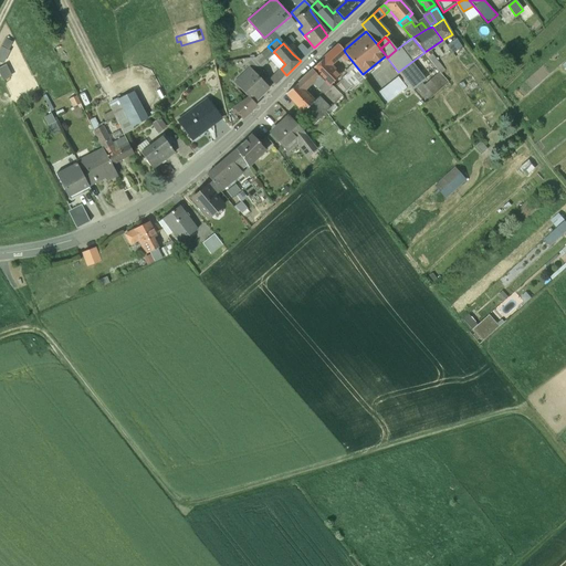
[(339,44),(331,52),(337,59),(342,55),(345,52),(344,50),(339,44)]
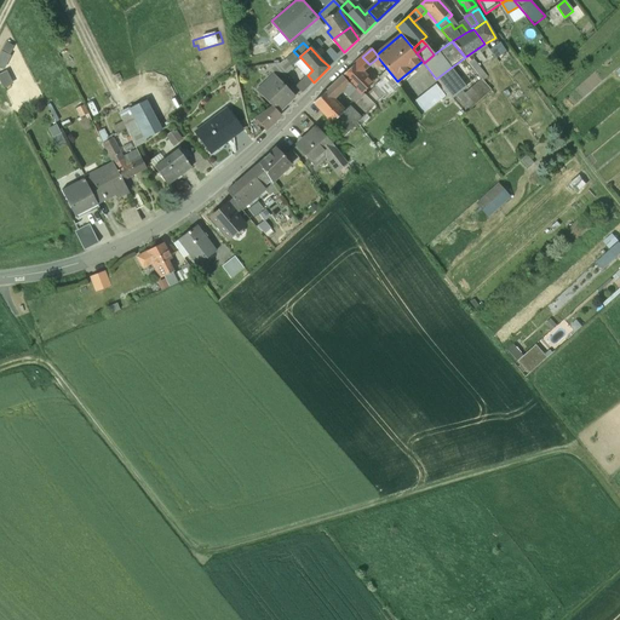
[(339,58),(331,50),(321,59),(329,67),(339,58)]
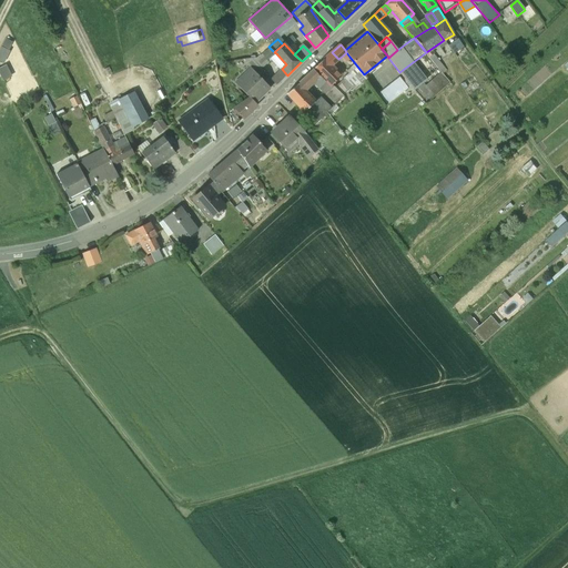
[(270,48),(262,54),(267,60),(276,53),(274,52),(270,48)]
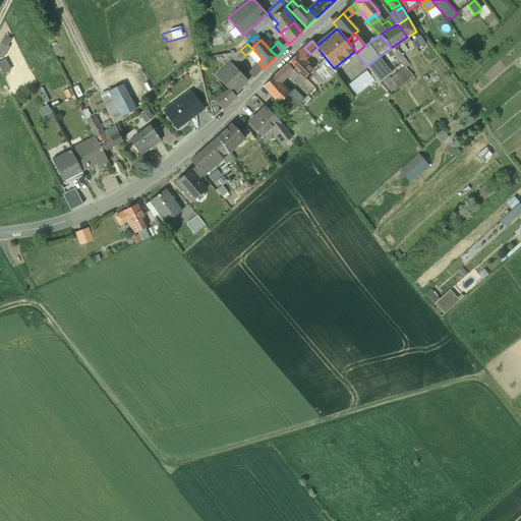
[(310,54),(304,48),(297,55),(303,61),(310,54)]
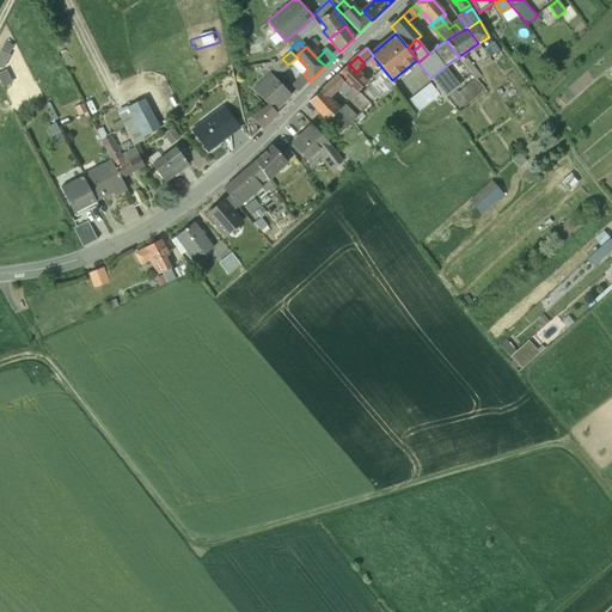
[(276,62),(271,63),(279,72),(288,65),(282,59),(276,62)]
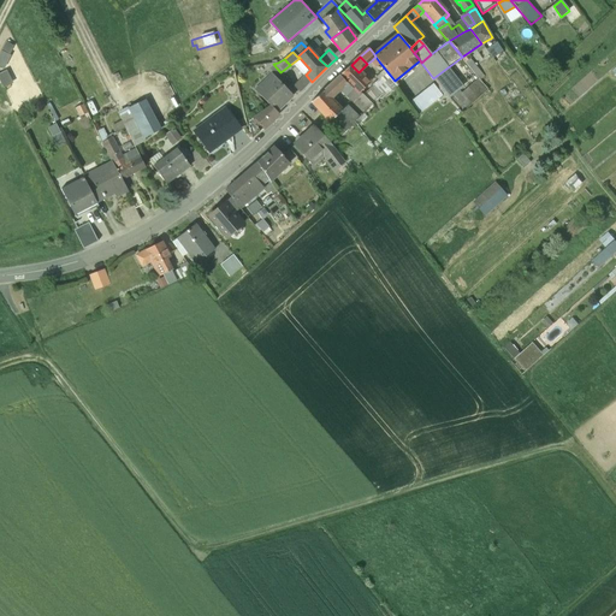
[(260,65),(271,77),(273,75),(279,82),(285,77),(280,72),(273,64),(260,65)]
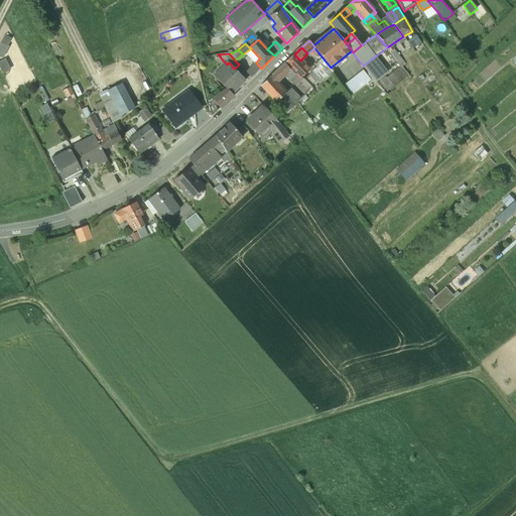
[(300,60),(294,54),(285,62),(300,79),(301,78),(309,70),(300,60)]
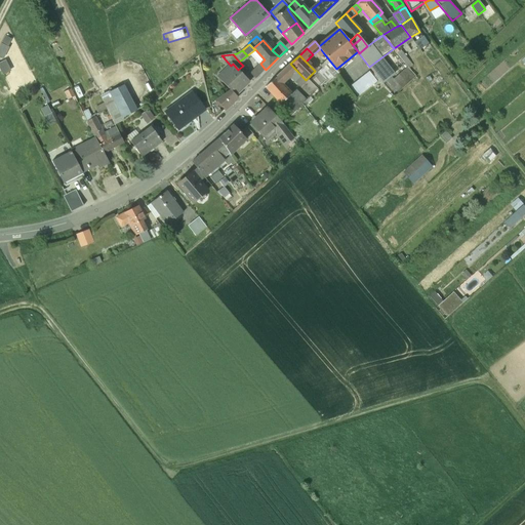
[(395,74),(381,57),(369,67),(384,84),(392,77),(395,74)]
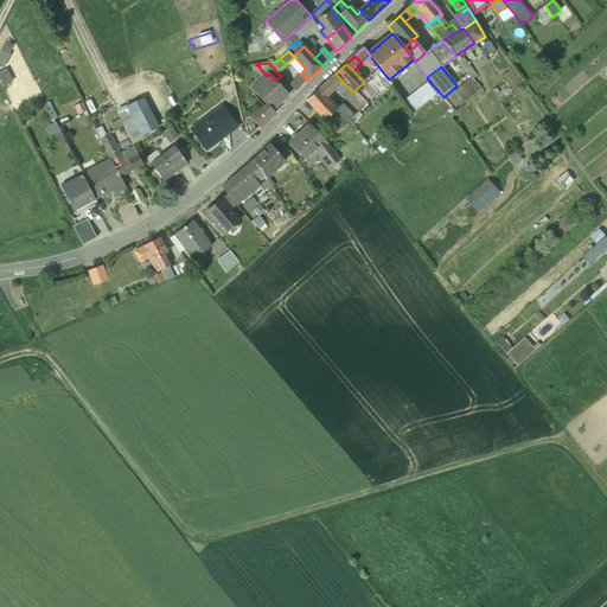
[(381,69),(371,75),(374,78),(383,90),(391,84),(381,69)]
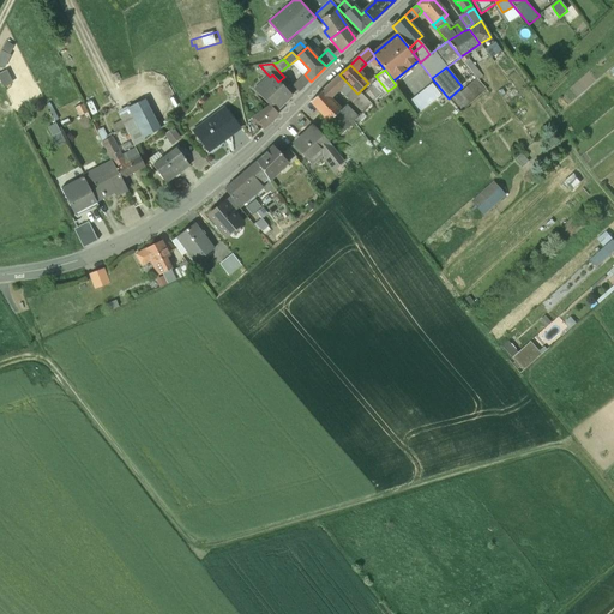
[(278,82),(272,74),(270,77),(254,90),(276,110),(292,96),(278,82)]
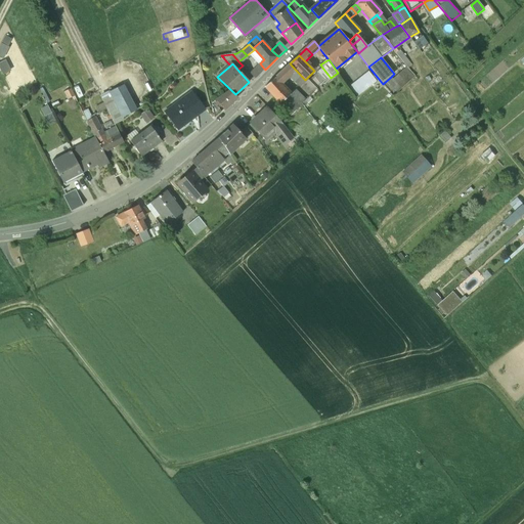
[(265,70),(260,63),(251,74),(256,79),(265,70)]
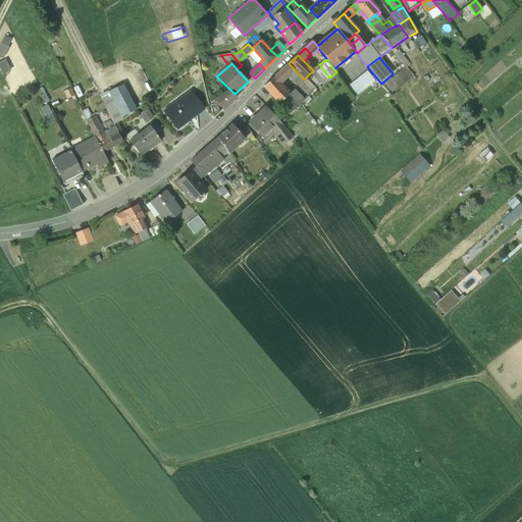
[(300,75),(289,64),(273,77),(279,84),(289,76),(294,82),(300,75)]
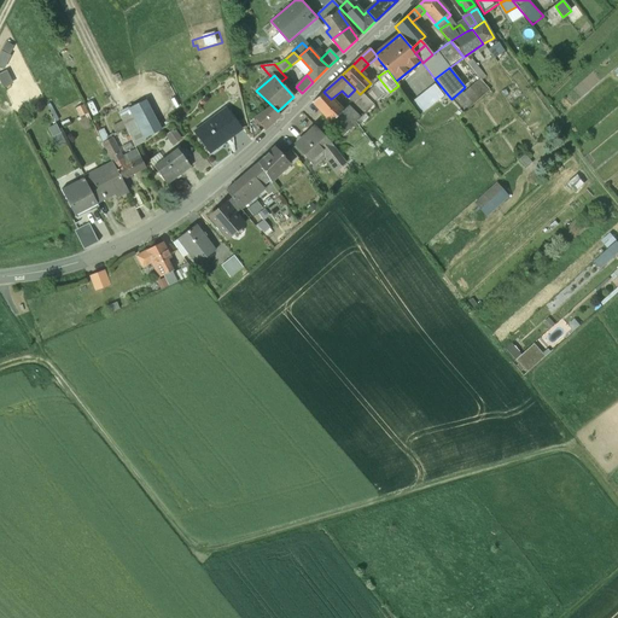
[(390,92),(380,80),(374,86),(379,91),(384,97),(390,92)]
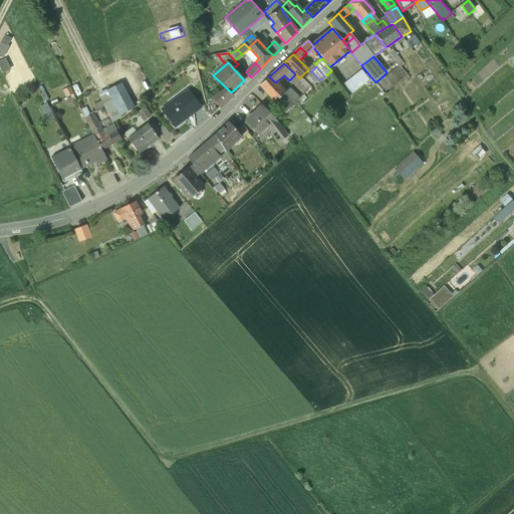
[(387,80),(378,86),(384,94),(408,74),(401,66),(387,80)]
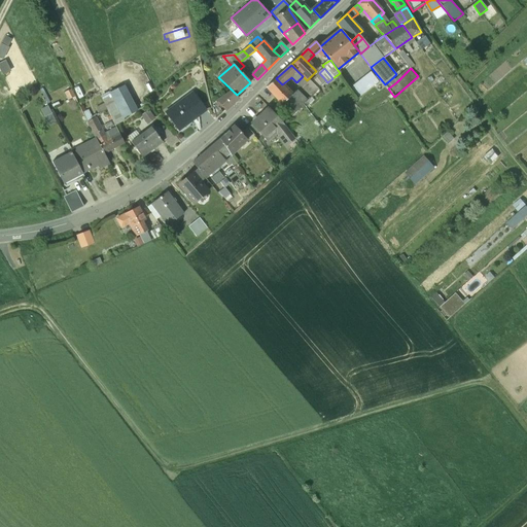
[(372,72),(352,88),(359,98),(379,82),(372,72)]
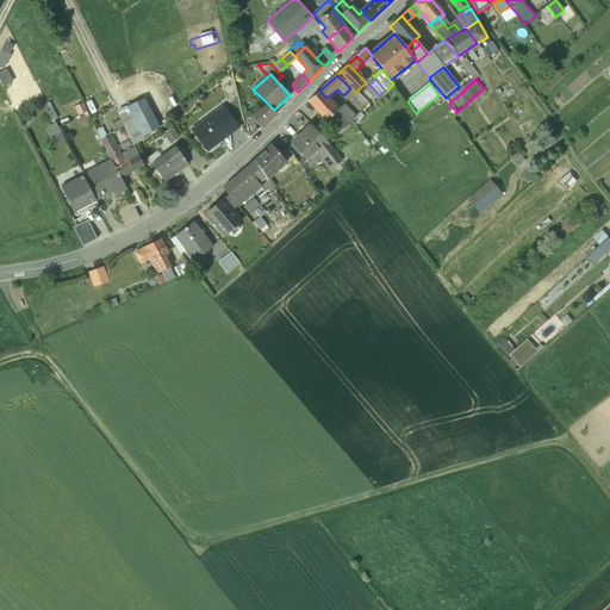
[(350,88),(343,95),(350,101),(359,93),(356,92),(355,93),(350,88)]
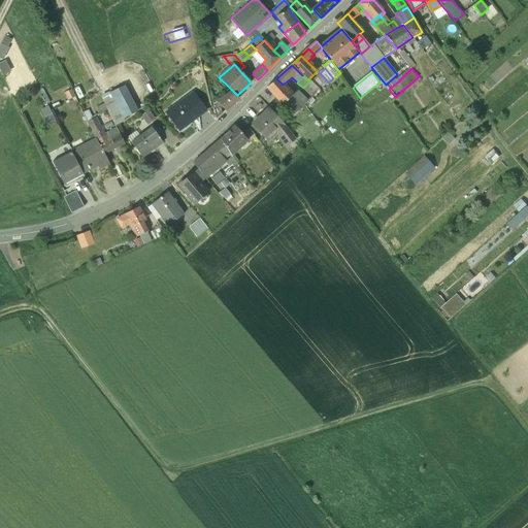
[(324,77),(317,83),(320,88),(328,83),(324,77)]
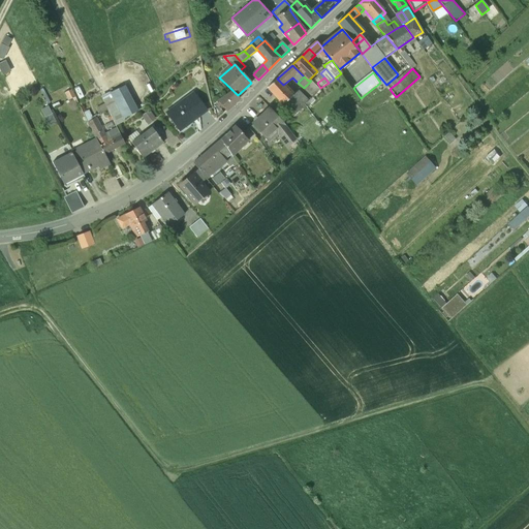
[(395,78),(386,85),(390,89),(398,83),(395,78)]
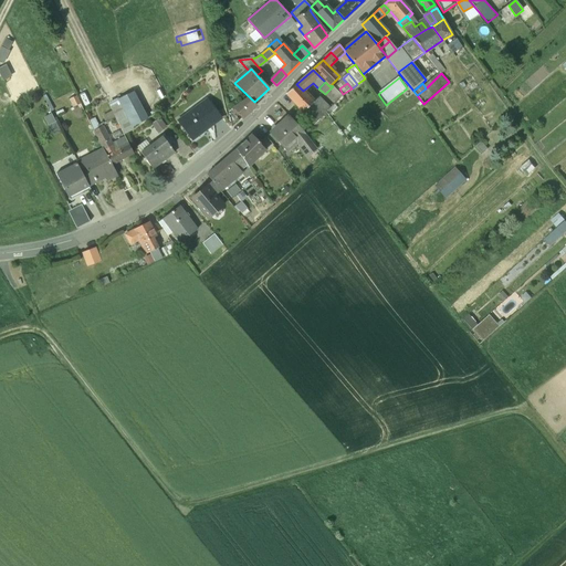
[(303,91),(296,84),(286,93),(304,112),(314,103),(303,91)]
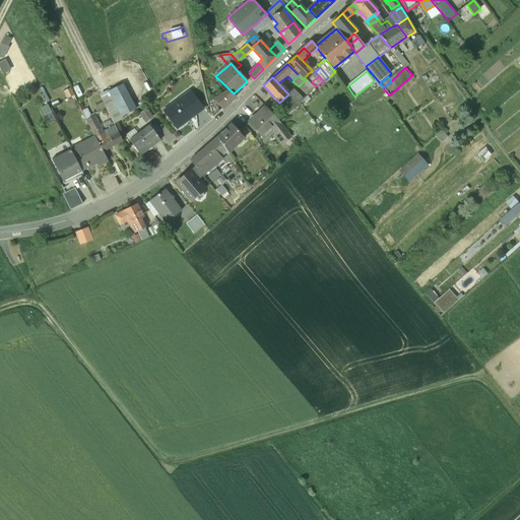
[(306,79),(299,86),(309,94),(315,88),(306,79)]
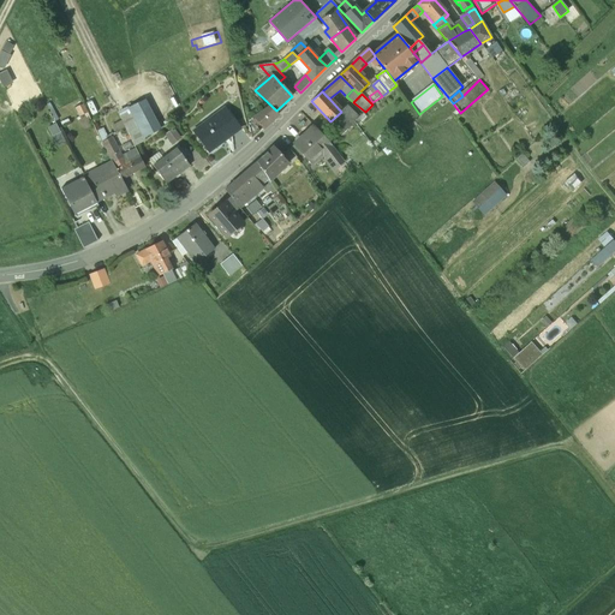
[(118,112),(133,144),(163,129),(148,97),(118,112)]
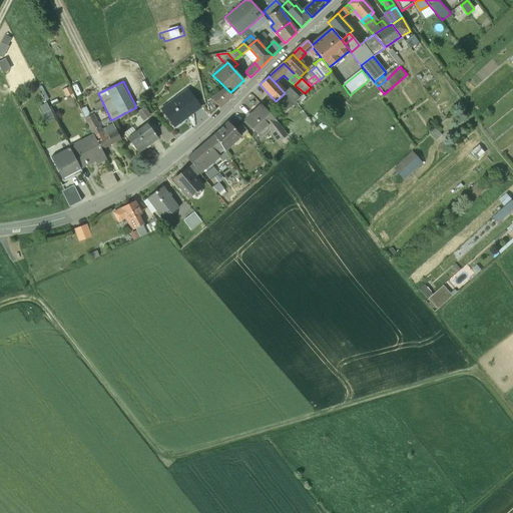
[(232,95),(225,88),(218,93),(211,98),(213,100),(219,107),(232,95)]
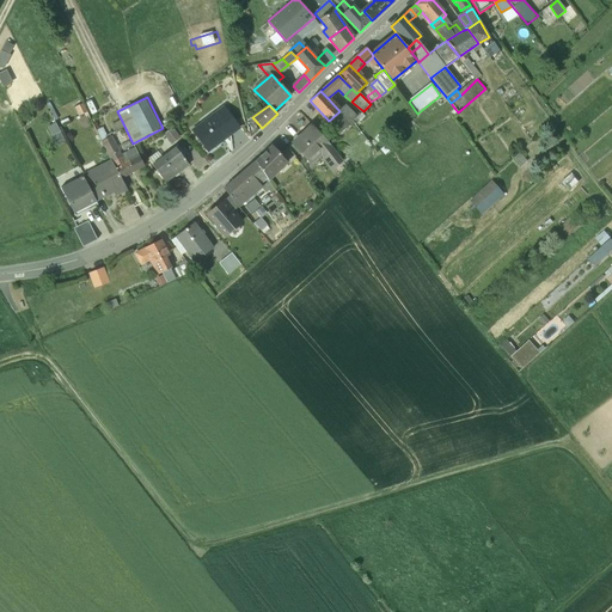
[(357,117),(347,106),(341,112),(340,111),(329,121),(341,134),(346,128),(350,124),(357,117)]
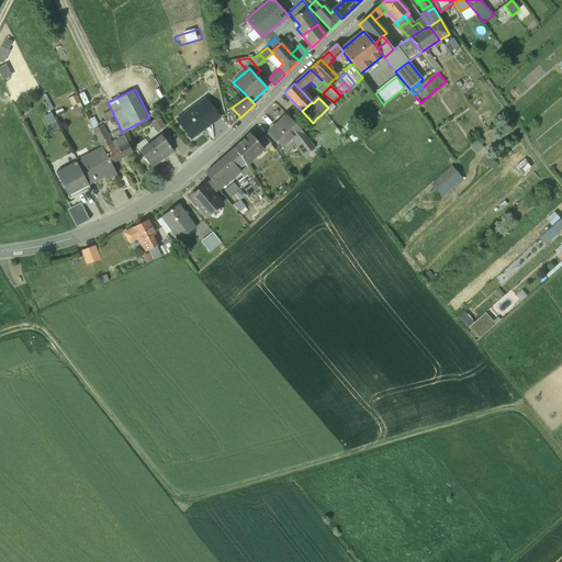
[(220,116),(206,99),(176,121),(177,122),(180,120),(184,126),(182,128),(190,139),(191,138),(189,136),(203,126),(204,128),(205,127),(204,125),(210,121),(212,123),(220,116)]
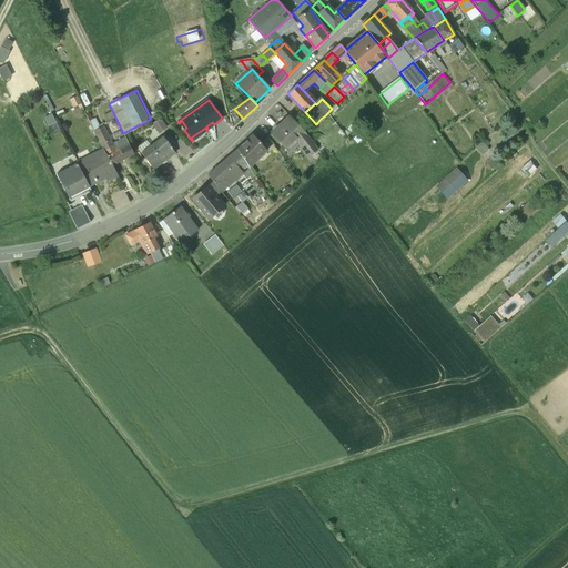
[(241,122),(234,113),(236,111),(234,109),(229,112),(232,128),(241,122)]
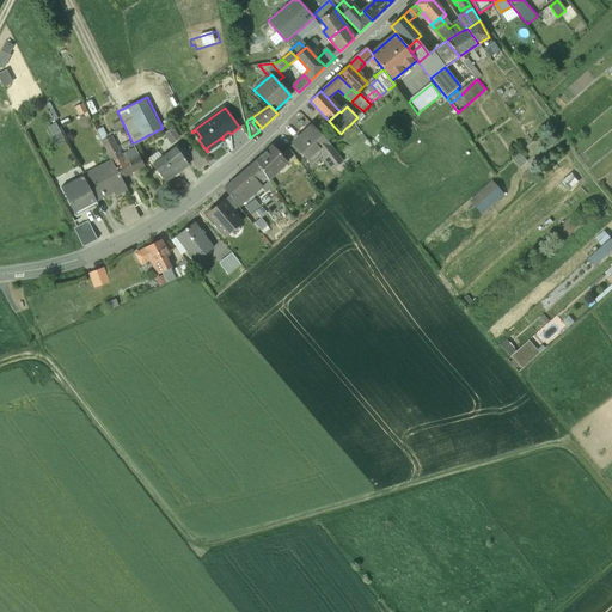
[(313,126),(293,145),(305,157),(308,160),(319,151),(332,169),(342,160),(328,142),(313,126)]
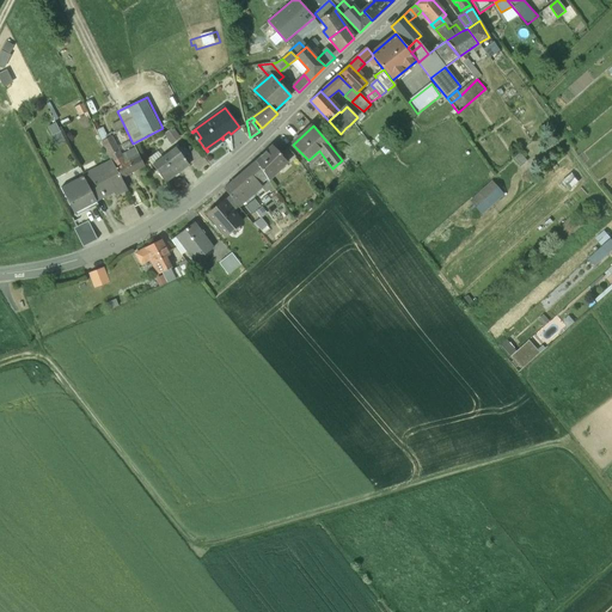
[(106,136),(102,128),(96,132),(99,139),(106,136)]
